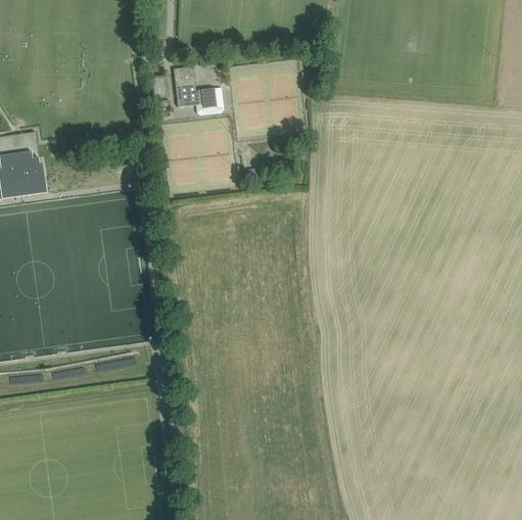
[(173,67),(177,105),(195,103),(200,103),(201,108),(216,106),(212,87),(195,89),(192,64),(173,67)]
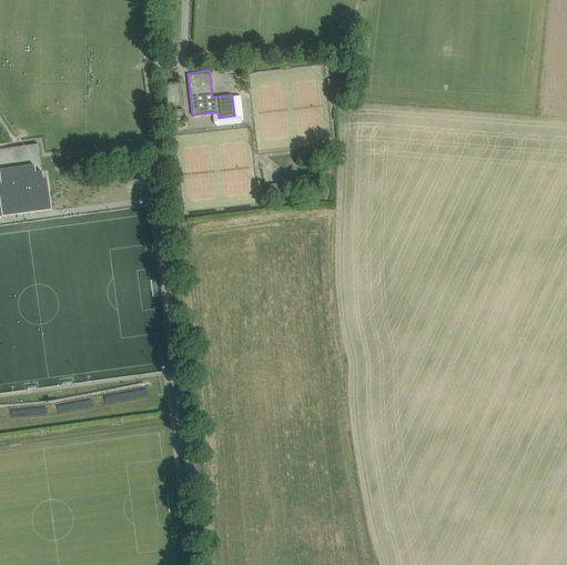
[(168,111),(169,120),(185,118),(184,109),(168,111)]
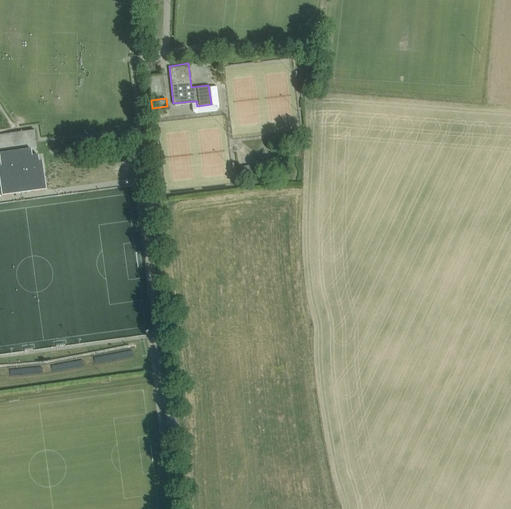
[(34,127),(0,132),(0,171),(1,177),(0,176),(0,193),(44,188),(44,187),(45,187),(41,159),(38,159),(34,127)]
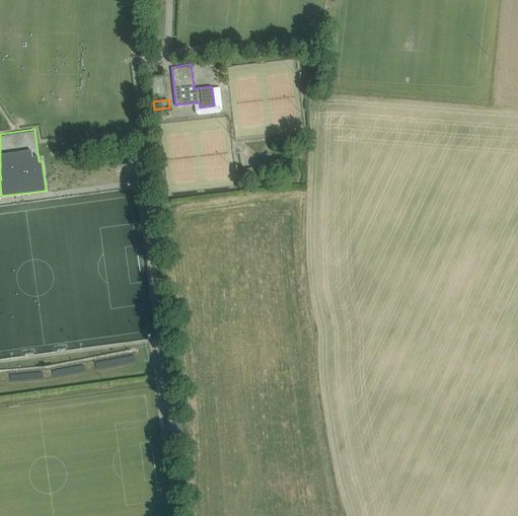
[(254,177),(253,168),(243,169),(244,178),(254,177)]
